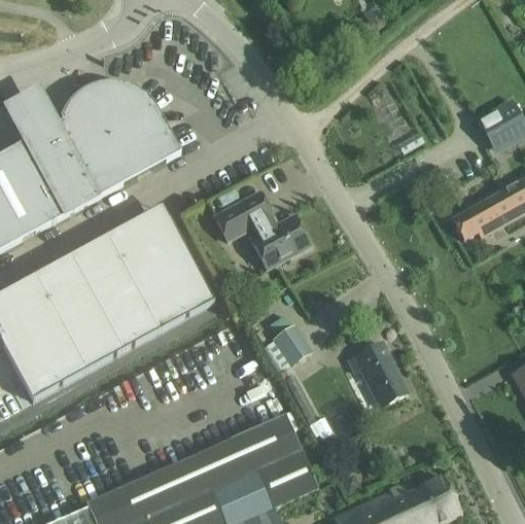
[(368,15),(377,32),(389,26),(380,8),(368,15)]
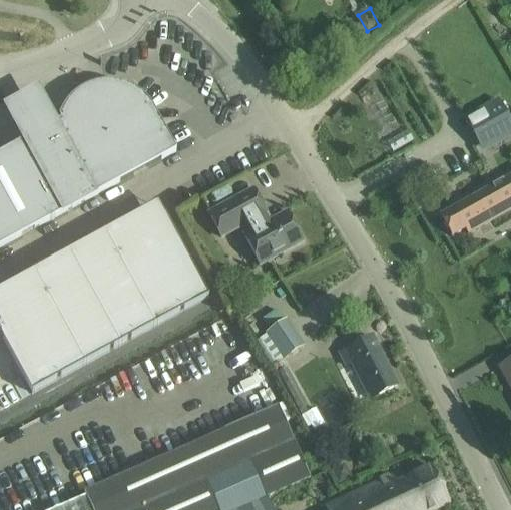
[(22,140),(0,152),(0,245),(178,149),(155,106),(150,99),(144,93),(137,88),(130,85),(122,82),(114,81),(106,81),(97,82),(90,84),(83,88),(77,92),(71,98),(66,104),(63,109),(60,114),(63,118),(59,120),(22,140)]
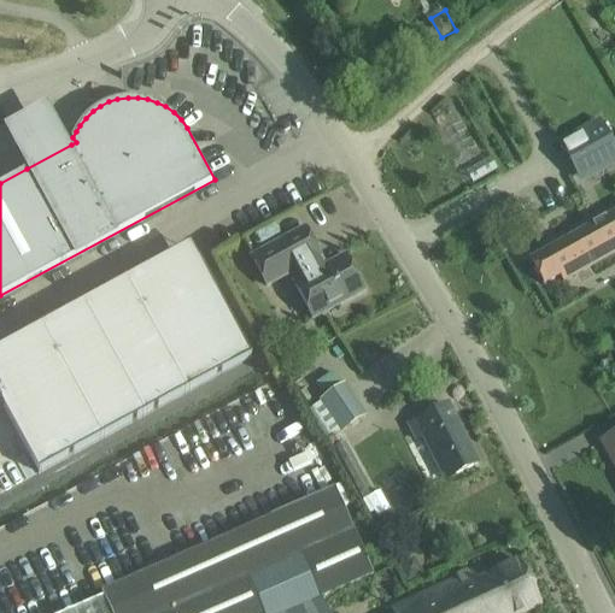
[(51,106),(6,130),(27,169),(71,145),(51,106)]
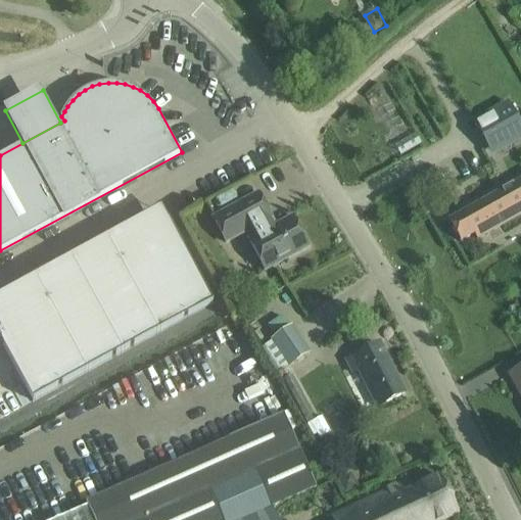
[(520,119),(510,98),(474,119),(494,154),(520,139),(520,119)]
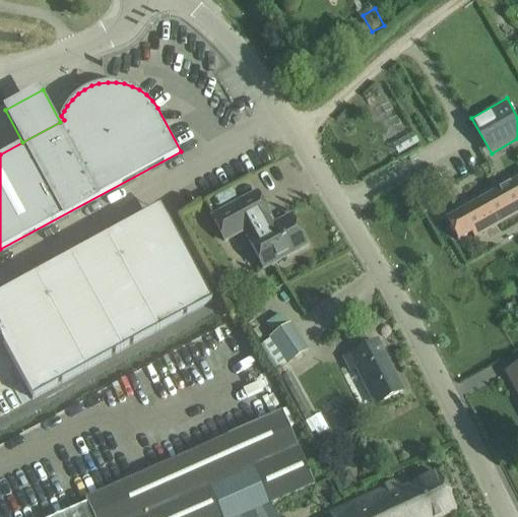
[(210,207),(264,187),(259,175),(205,195),(210,207)]
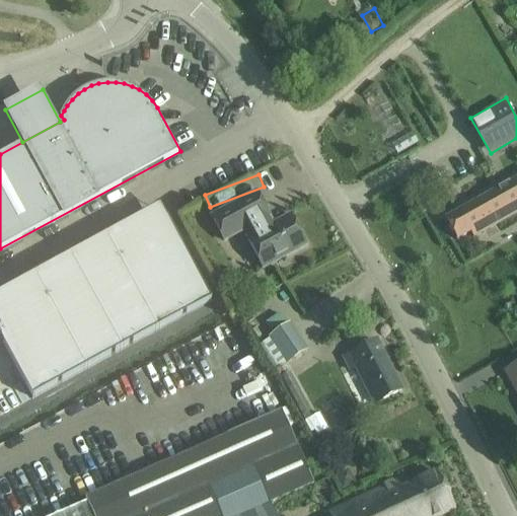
[(516,177),(465,207),(447,217),(458,237),(472,229),(475,234),(516,210),(516,177)]
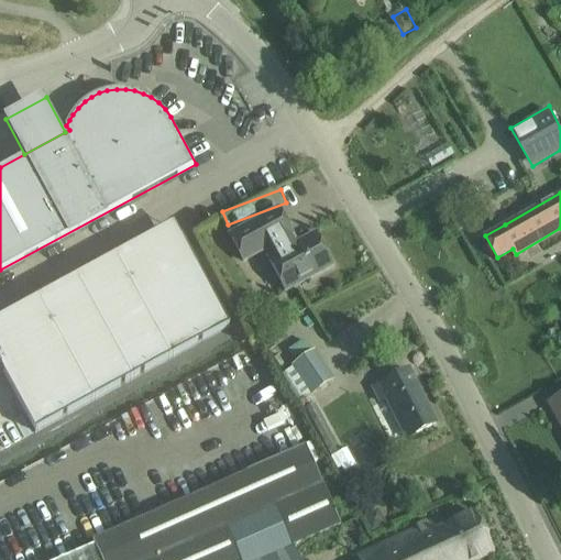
[(271,257),(287,289),(334,263),(317,232),(287,248),(283,239),(294,232),(281,207),(231,233),(245,259),(266,248),(272,256),(271,257)]
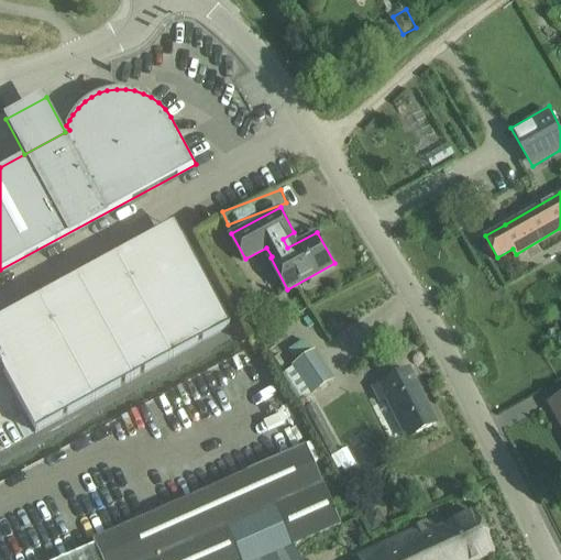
[(183,351),(232,324),(184,235),(163,248),(157,238),(130,253),(183,351)]
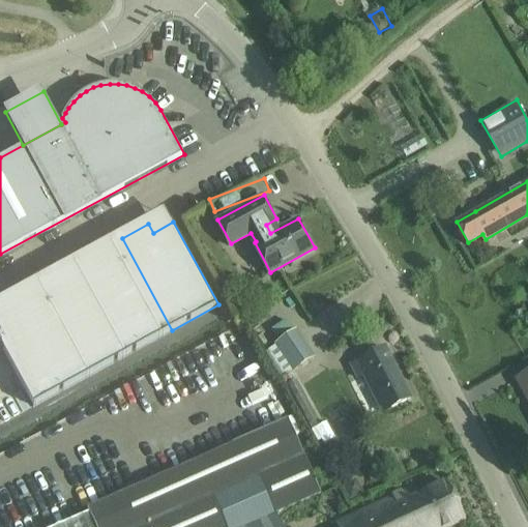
[(122,238),(76,263),(125,355),(172,330),(122,238)]
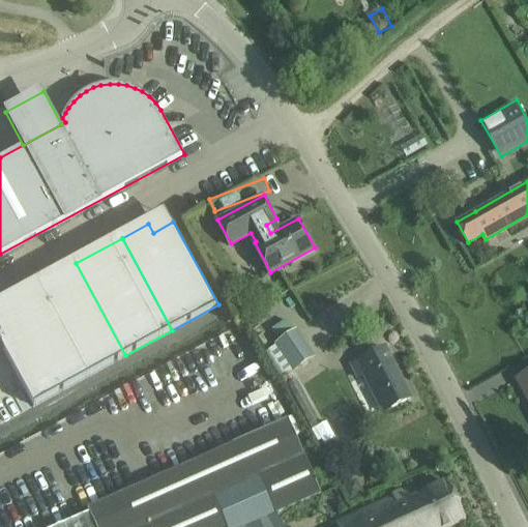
[(76,263),(29,289),(79,381),(125,355),(76,263)]
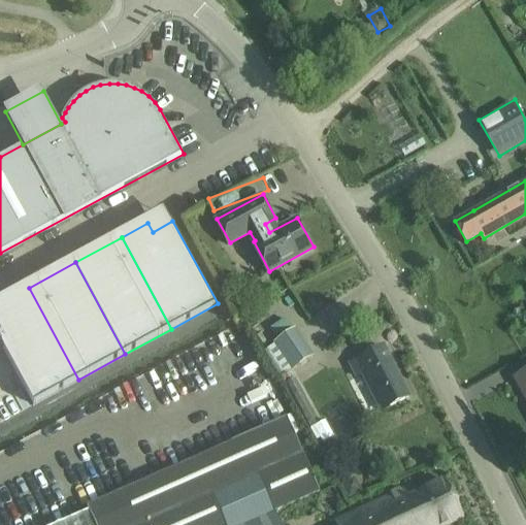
[(0,314),(0,341),(32,404),(78,380),(29,288),(4,300),(9,309),(0,314)]
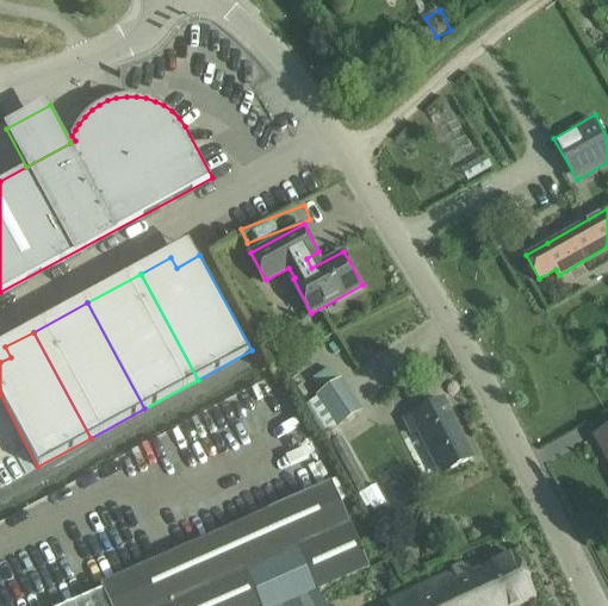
[(308,403),(367,505),(372,501),(376,507),(389,500),(378,482),(368,487),(365,480),(368,479),(345,435),(339,438),(333,428),(340,423),(363,406),(343,379),(321,394),(308,403)]
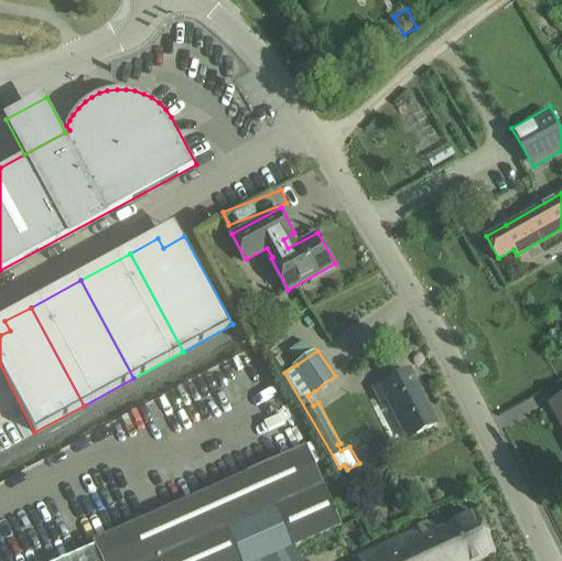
[(411,368),(379,385),(375,387),(382,402),(389,399),(409,438),(439,422),(411,368)]
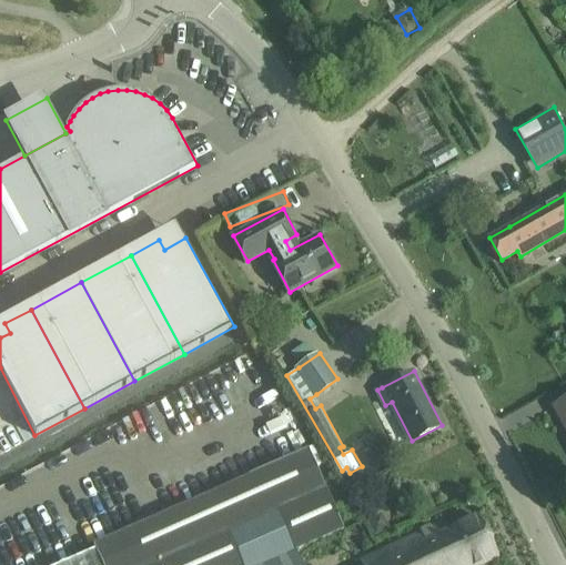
[(565,397),(555,404),(565,424),(565,397)]
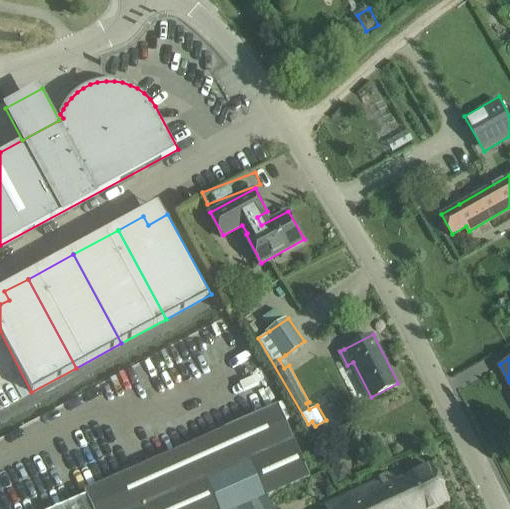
[(120,473),(85,488),(87,493),(94,508),(273,508),(267,495),(311,476),(280,404),(286,401),(271,368),(270,365),(105,440),(120,473)]
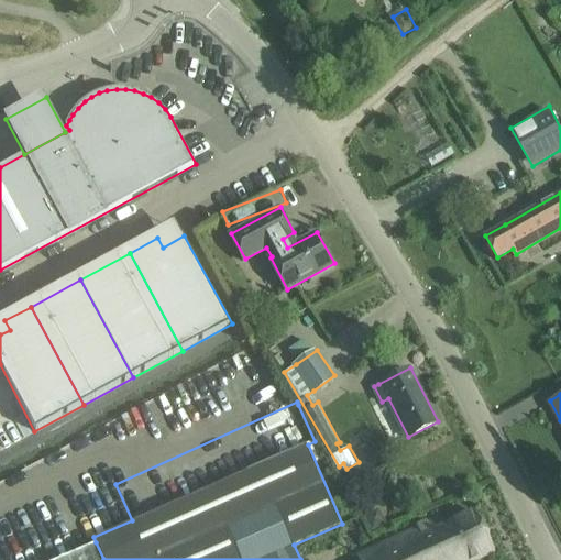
[(372,529),(388,522),(381,506),(365,514),(372,529)]
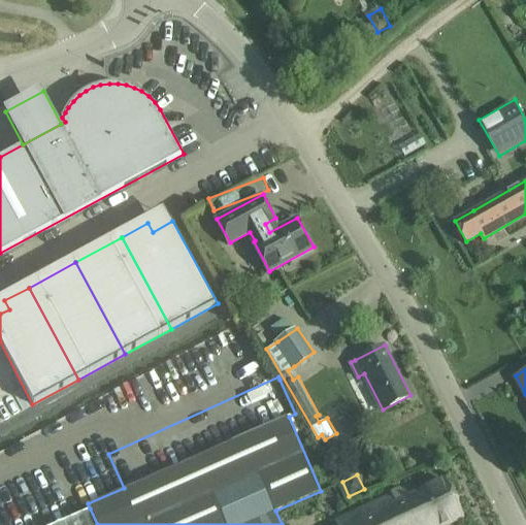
[(352,513),(337,519),(339,524),(447,524),(464,517),(447,478),(409,495),(405,488),(394,493),(392,489),(388,491),(389,495),(352,513)]
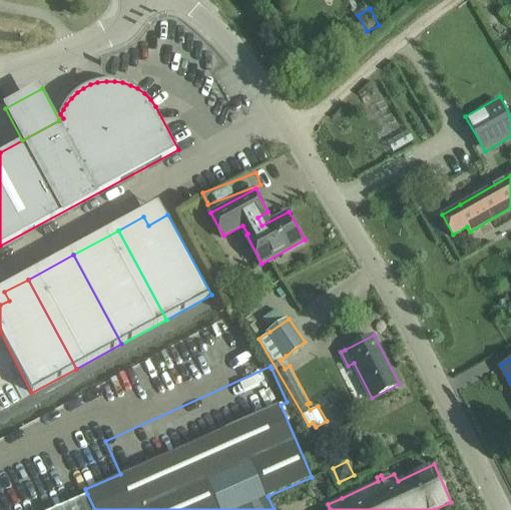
[(94,509),(87,494),(50,509),(94,509)]
